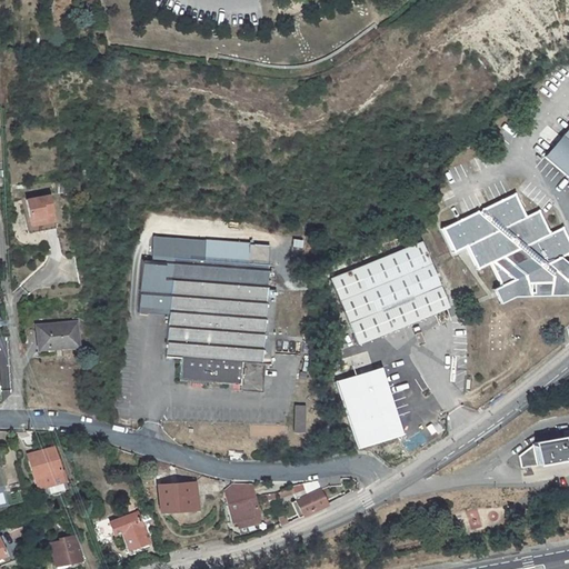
[(568,128),(543,158),(568,179),(568,128)]
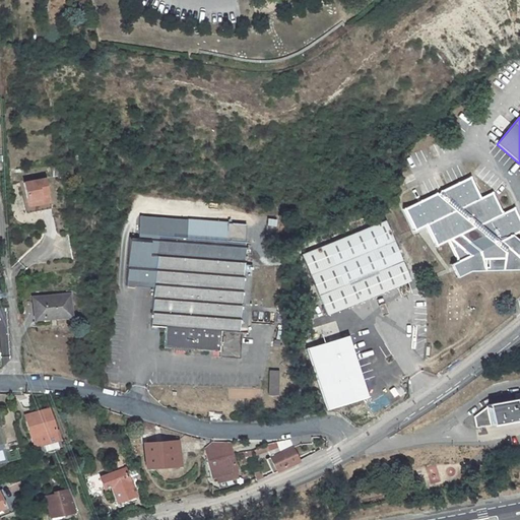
[(47,174),(24,176),(26,216),(49,214),(47,174)]
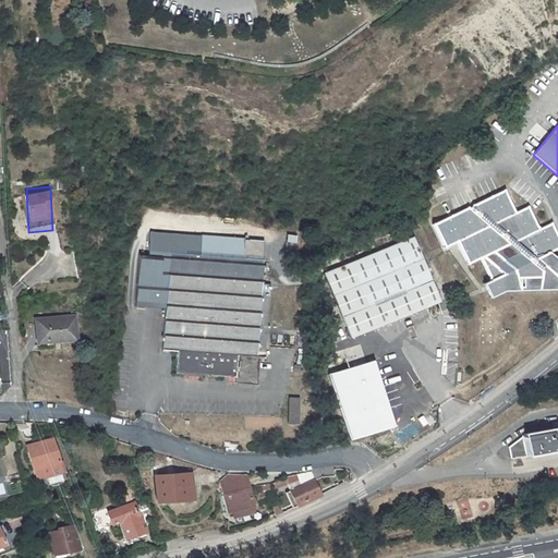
[(517,213),(505,190),(433,222),(443,246),(456,240),(468,263),(480,257),(490,280),(501,275),(508,288),(546,289),(557,275),(557,271),(553,266),(547,254),(557,247),(557,235),(552,223),(540,229),(529,207),(517,213)]
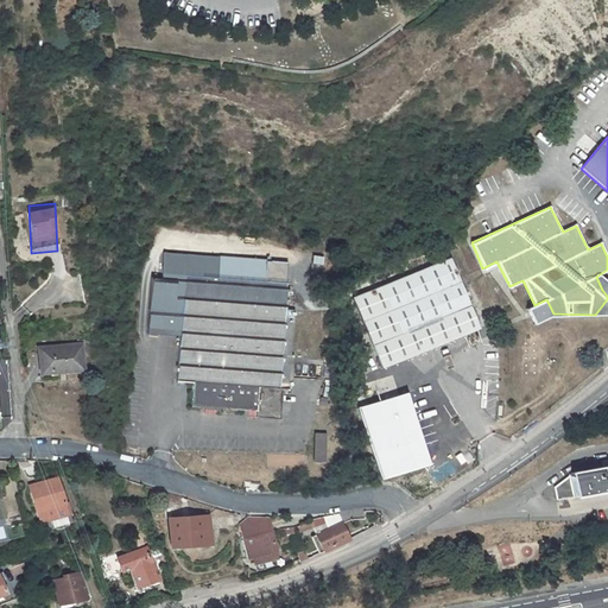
[(373,289),(352,298),(384,366),(480,322),(448,254),(447,254),(444,251),(425,260),(422,252),(368,277),(373,289)]
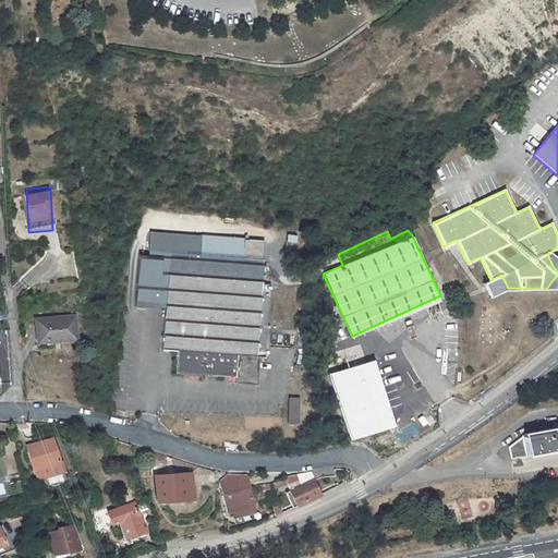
[(185,253),(169,252),(161,349),(177,350),(174,372),(232,376),(232,381),(254,384),(256,356),(263,356),(268,282),(261,282),(262,259),(241,257),(243,239),(186,234),(185,253)]
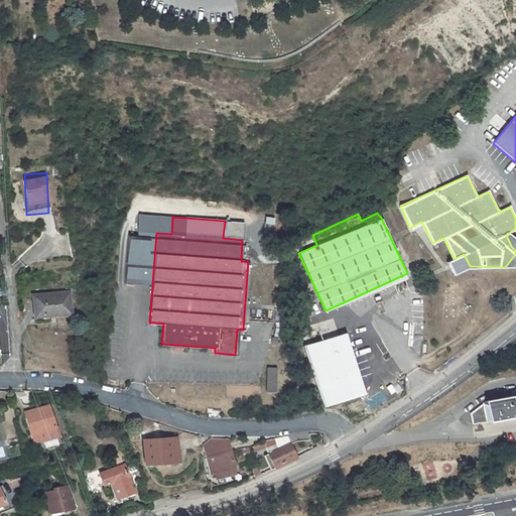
[(68,292),(33,296),(35,315),(70,312),(68,292)]
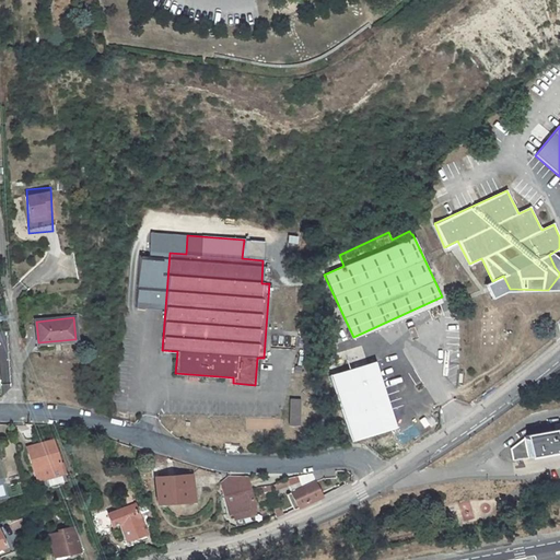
[(386,410),(371,418),(374,426),(371,428),(381,450),(399,441),(386,410)]
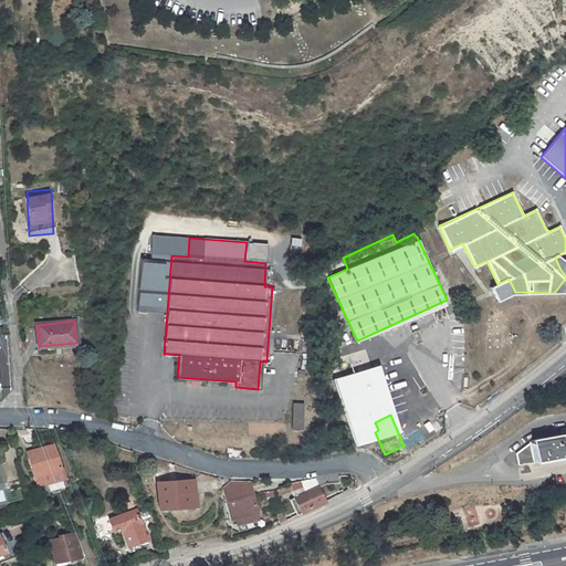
[(249,435),(283,435),(283,423),(249,423),(249,435)]
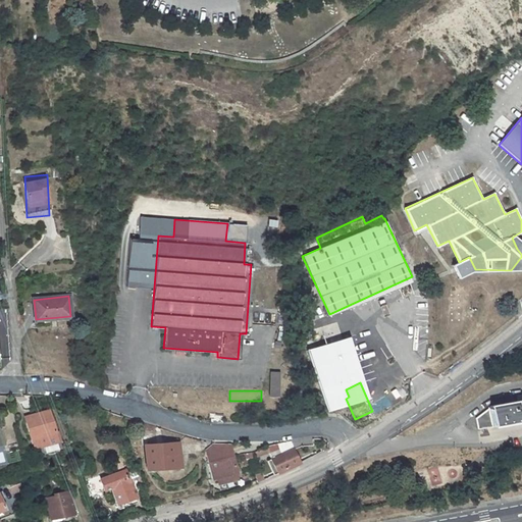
[(521,421),(521,400),(491,406),(491,407),(478,414),(474,415),(477,429),(494,424),(494,426),(521,421)]
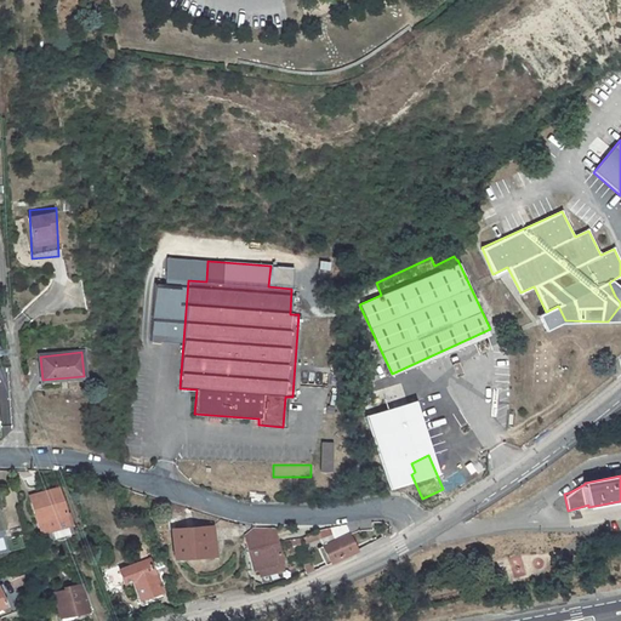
[(73,531),(62,490),(32,497),(39,527),(49,524),(52,536),(73,531)]
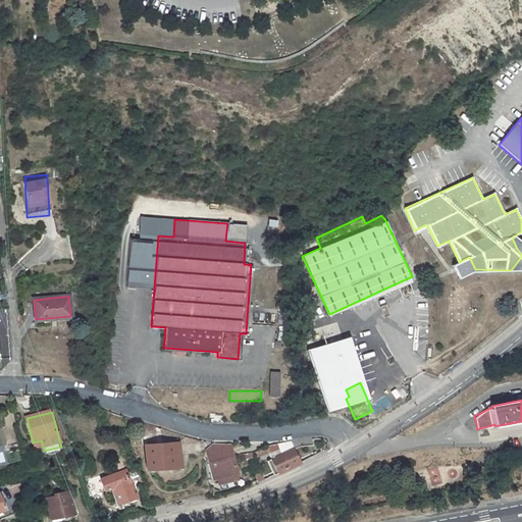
[(211,412),(210,421),(223,423),(223,414),(211,412)]
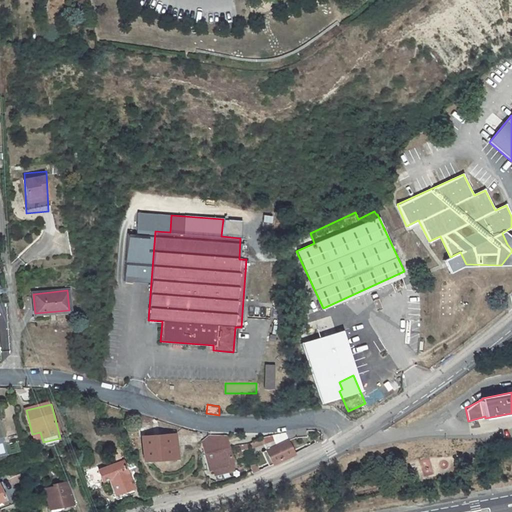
[(40,432),(32,434),(34,444),(43,442),(40,432)]
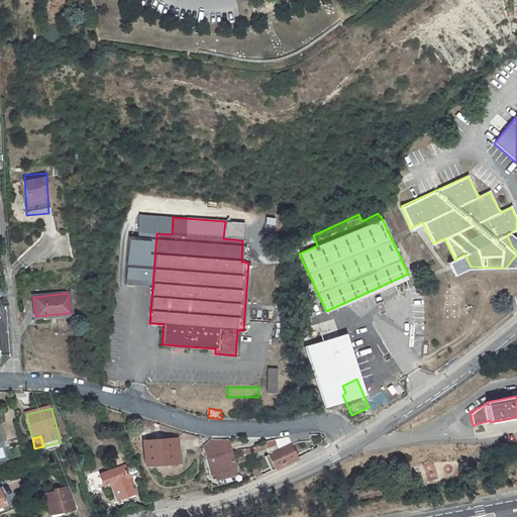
[(268,445),(271,453),(292,444),(289,436),(280,438),(271,439),(266,439),(268,445)]
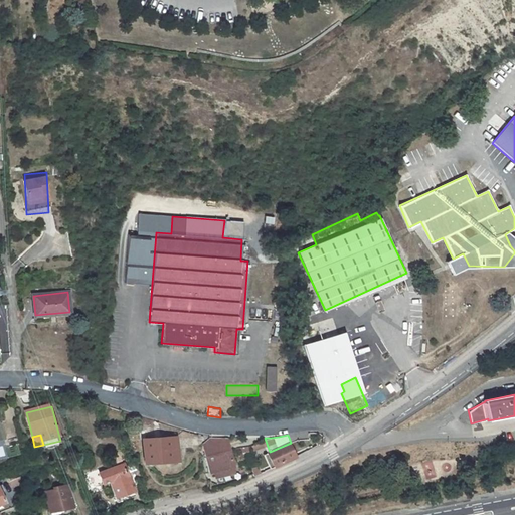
[(175,436),(145,438),(146,460),(176,458),(175,436)]
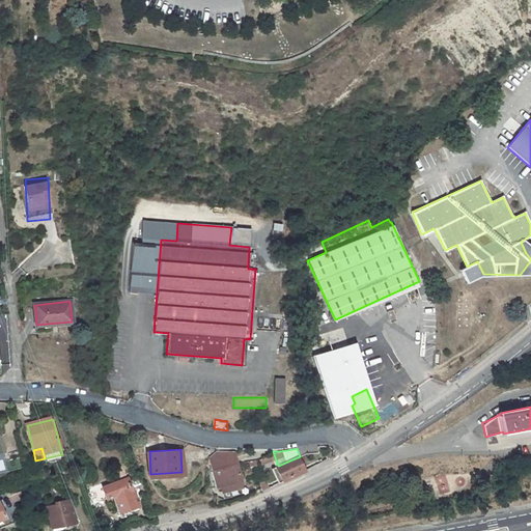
[(214,452),(218,470),(221,484),(226,483),(228,488),(228,490),(241,486),(238,473),(243,472),(238,452),(225,451),(217,450),(214,452)]
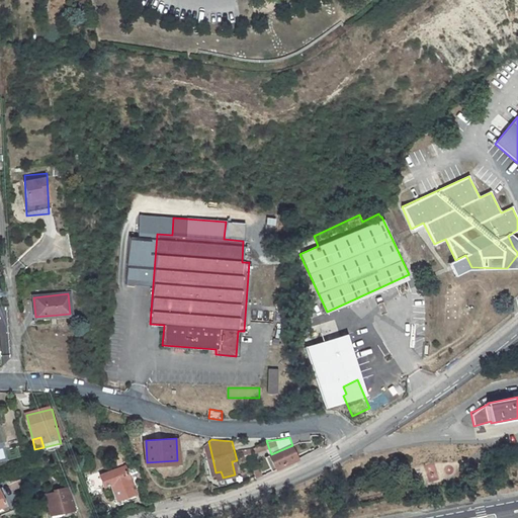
[(292,445),(271,454),(276,468),(296,459),(295,455),(292,445)]
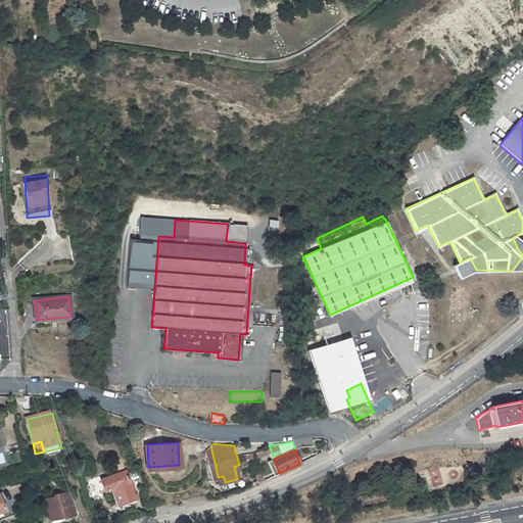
[(274,459),(270,461),(275,475),(279,473),(274,459)]
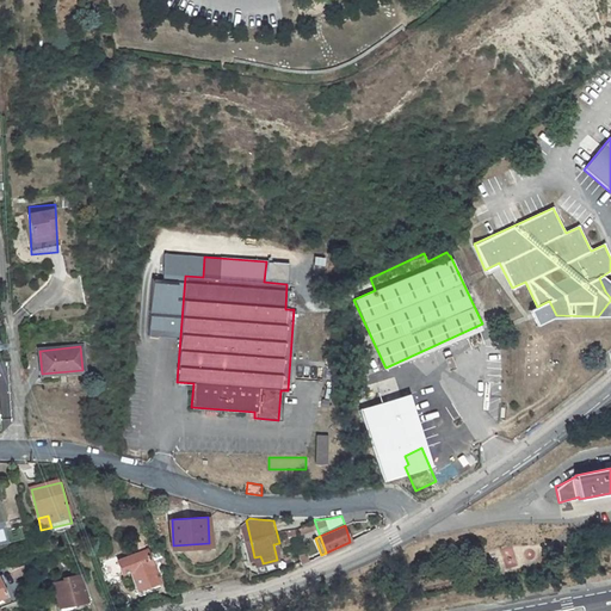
[(307,554),(298,556),(302,565),(303,565),(304,563),(306,563),(310,561),(307,554)]
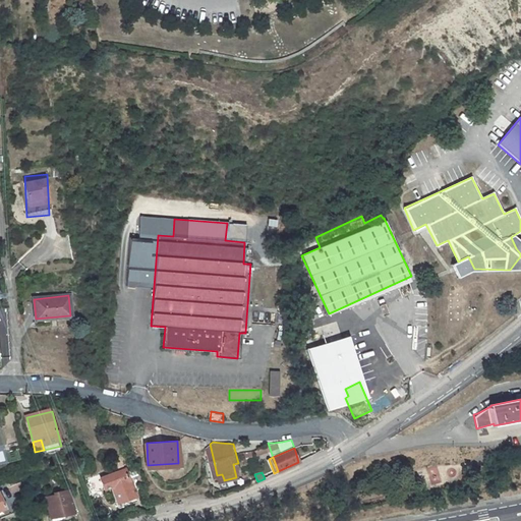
[(135,505),(124,473),(102,481),(104,490),(109,489),(117,512),(135,505)]
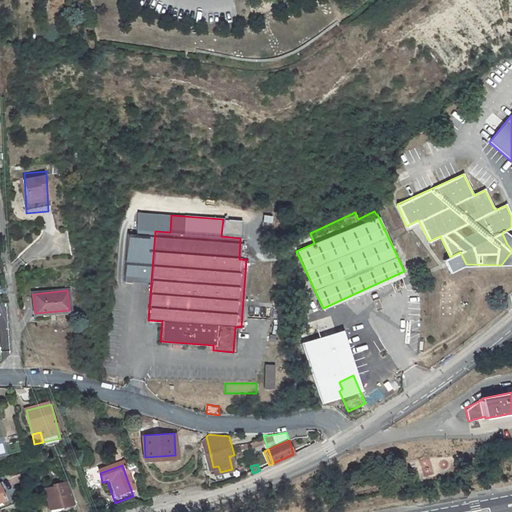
[(68,484),(45,489),(49,509),(72,504),(68,484)]
